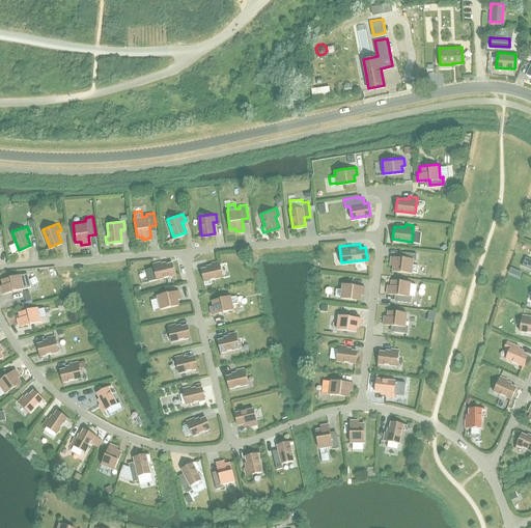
[(393,264),(392,269),(411,272),(412,270),(417,271),(418,264),(412,264),(413,258),(416,259),(416,252),(403,250),(402,256),(391,255),(390,264),(393,264)]
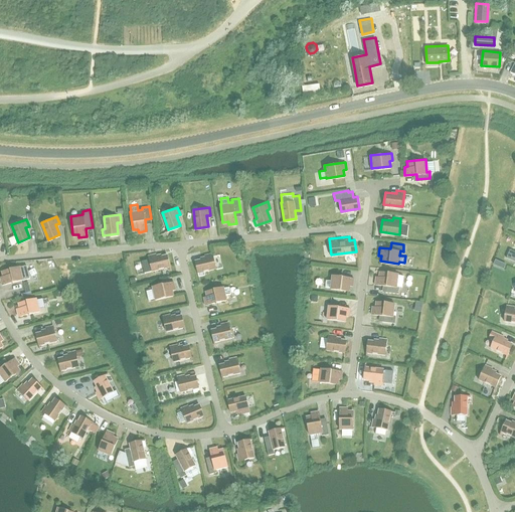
[(514,249),(509,247),(506,256),(514,260),(514,249)]
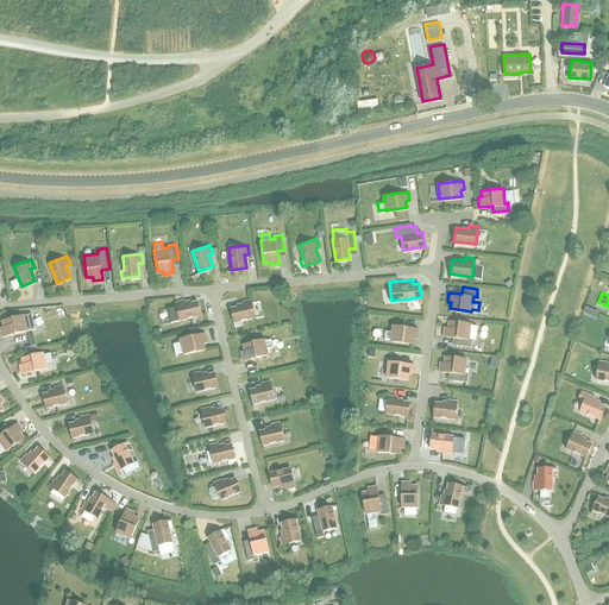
[(231,307),(234,325),(242,322),(240,319),(255,316),(251,297),(242,300),(243,303),(231,307)]
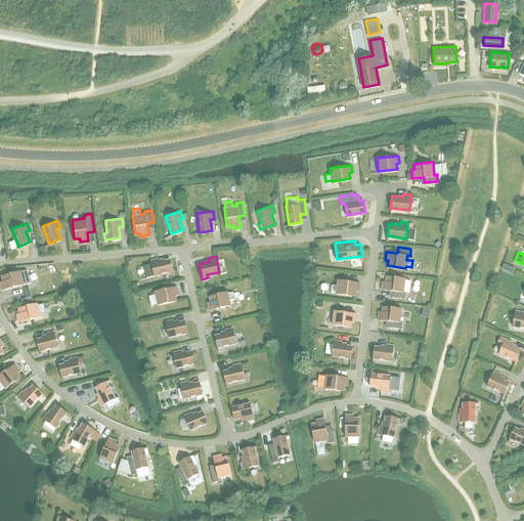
[(151,262),(144,264),(146,276),(155,274),(173,270),(170,258),(159,260),(158,257),(150,258),(151,262)]
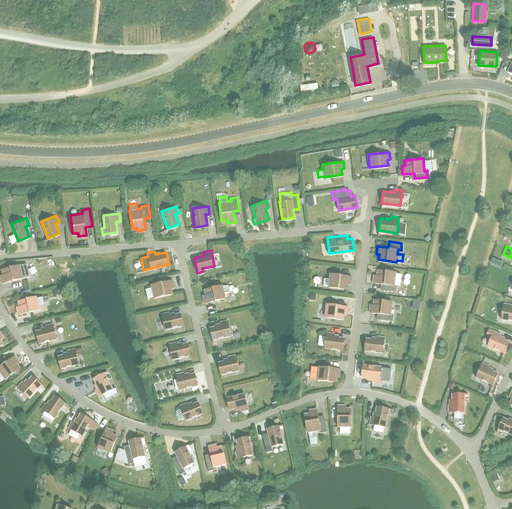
[(3,273),(0,273),(0,275),(2,282),(29,275),(26,262),(1,268),(3,273)]
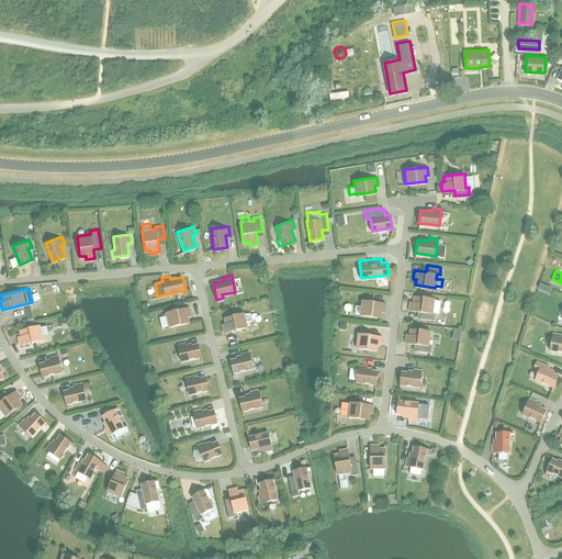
[(409,301),(408,309),(422,311),(420,317),(435,319),(436,311),(438,312),(439,306),(440,299),(434,299),(434,298),(414,295),(413,301),(409,301)]
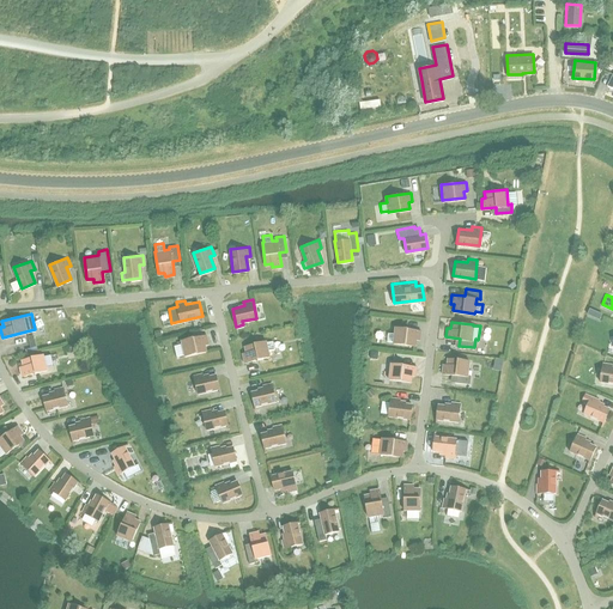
[(420,329),(395,326),(394,333),(388,332),(387,340),(393,340),(393,341),(416,345),(416,338),(419,339),(420,329)]
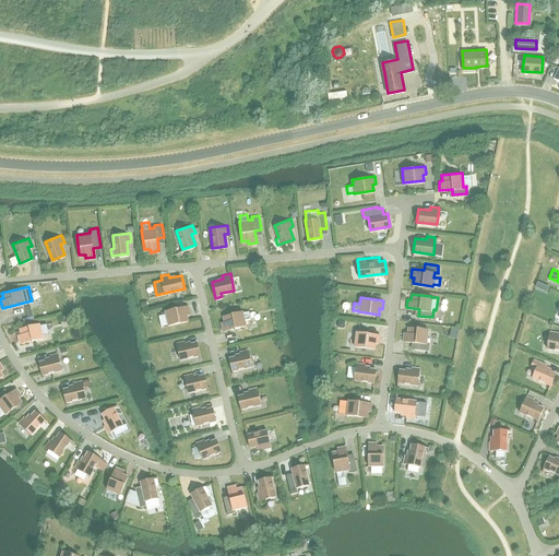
[(165,309),(168,323),(188,319),(187,314),(190,312),(188,304),(165,309)]
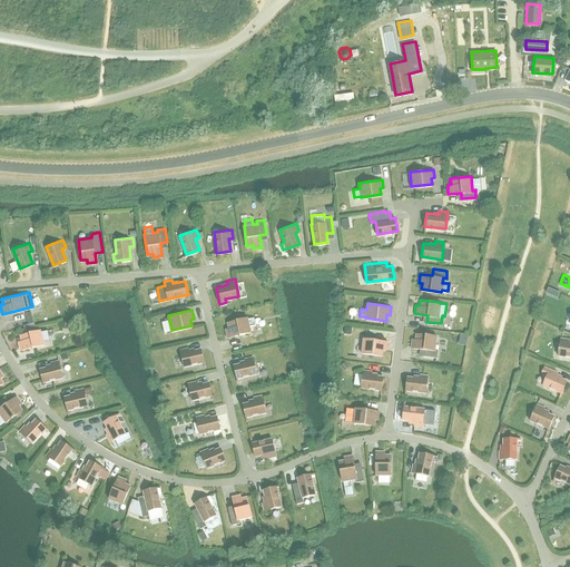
[(225,328),(227,336),(228,335),(251,331),(249,325),(255,323),(253,316),(247,318),(247,316),(227,321),(228,326),(225,328)]
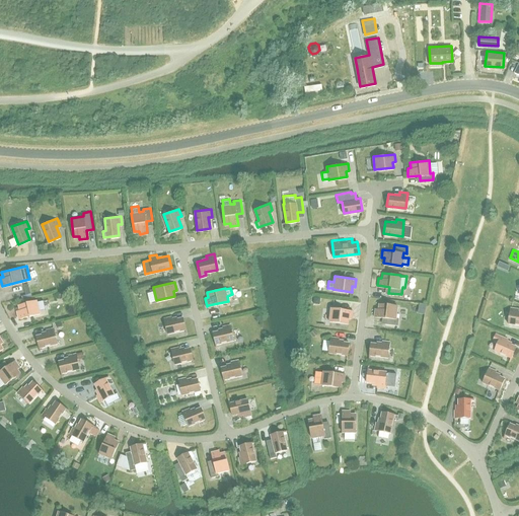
[(18,317),(40,312),(39,309),(45,307),(43,299),(36,300),(36,299),(18,303),(19,309),(16,309),(18,317)]
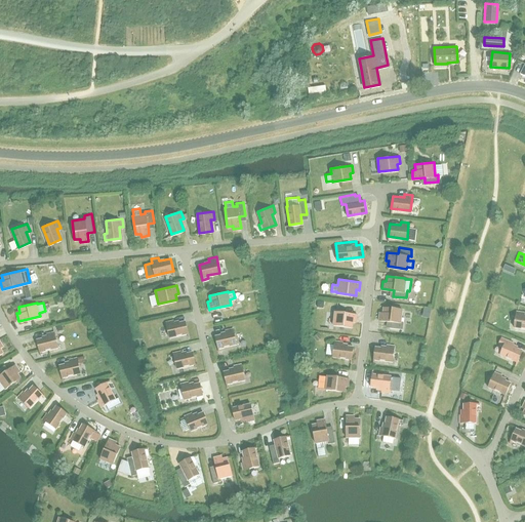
[(382,306),(382,309),(382,311),(379,311),(378,319),(390,320),(389,326),(402,328),(403,321),(400,320),(402,308),(382,306)]
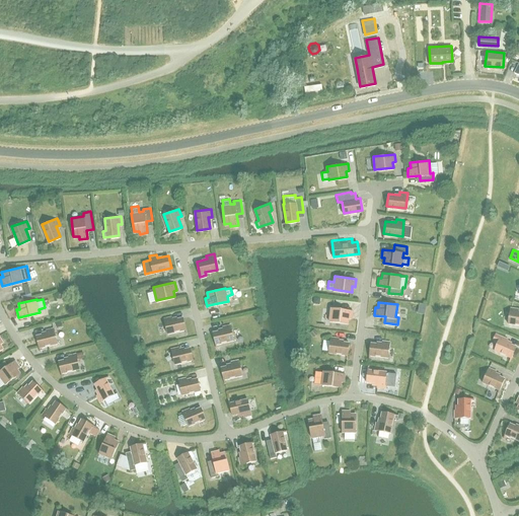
[(508,322),(518,323),(518,310),(517,310),(518,307),(510,306),(508,322)]
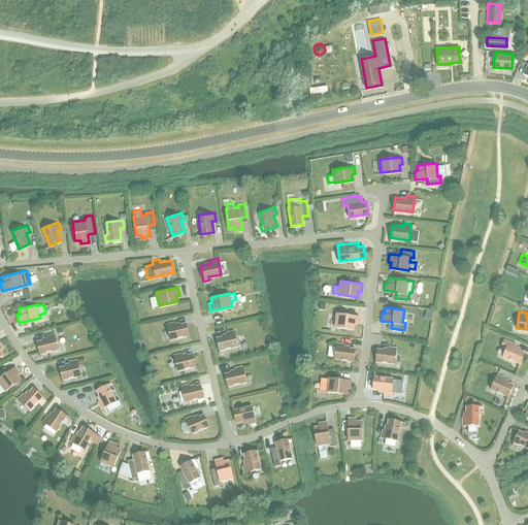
[(358,323),(359,315),(336,313),(335,326),(354,328),(355,323),(358,323)]
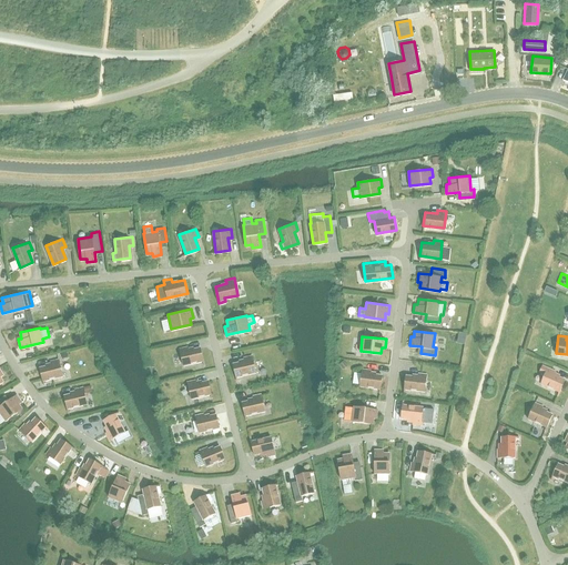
[(188,345),(179,346),(183,364),(203,360),(200,346),(189,349),(188,345)]
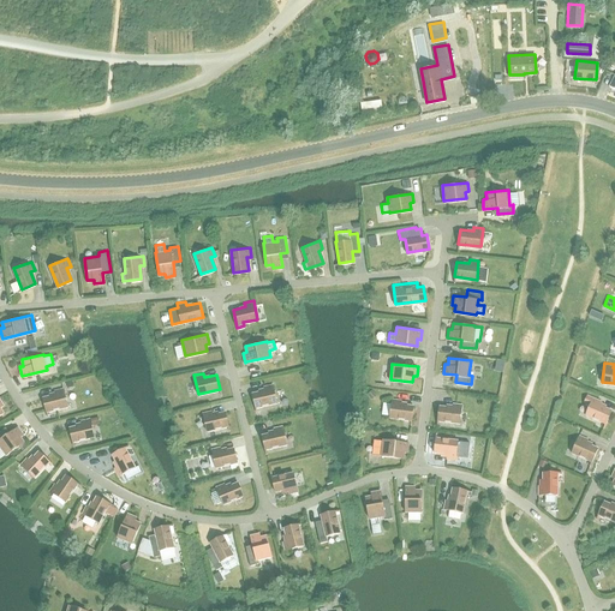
[(252,391),(255,406),(276,401),(273,383),(263,384),(264,389),(252,391)]
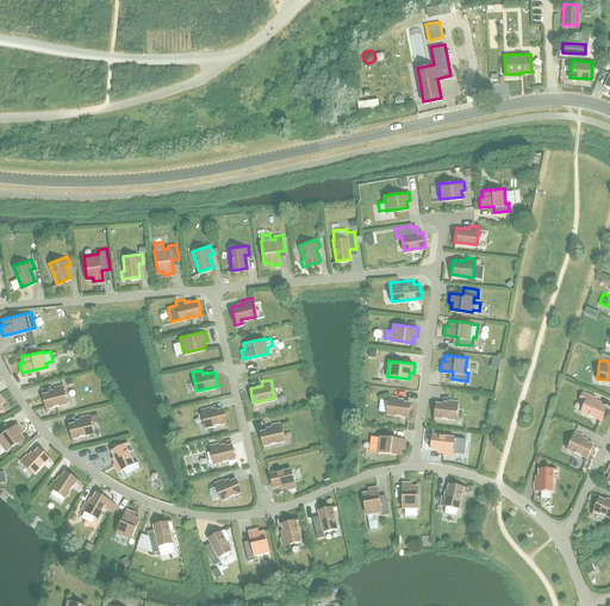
[(55,389),(43,393),(45,407),(67,401),(62,383),(54,386),(55,389)]
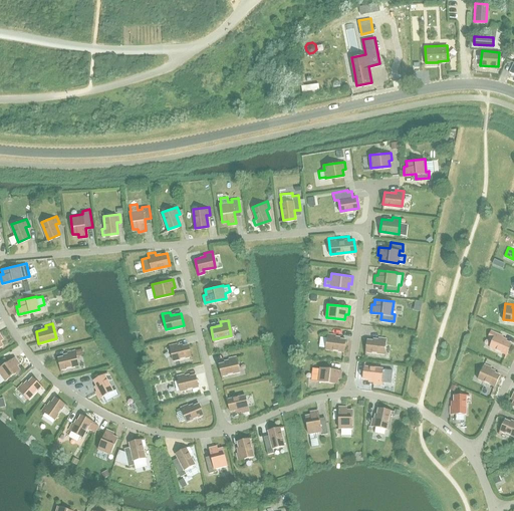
[(493,336),(489,345),(506,353),(511,341),(501,337),(502,334),(490,328),(488,334),(493,336)]
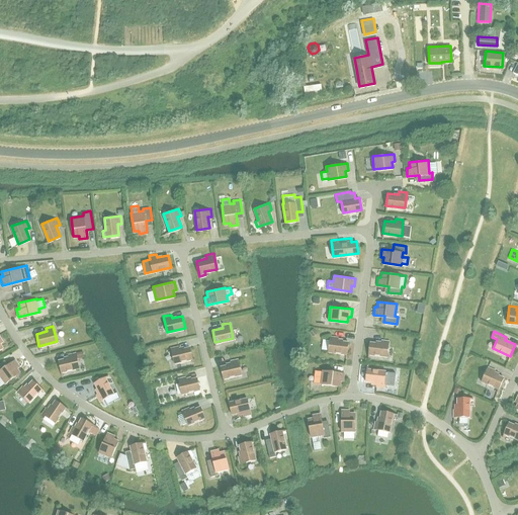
[(346,353),(348,341),(337,339),(338,336),(330,335),(328,351),(346,353)]
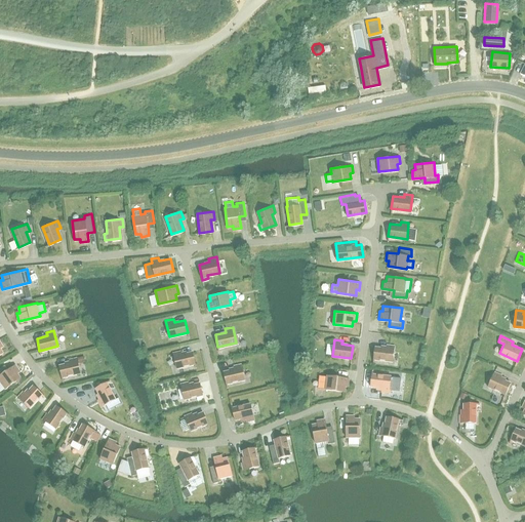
[(392,360),(394,344),(387,343),(386,347),(375,346),(373,358),(392,360)]
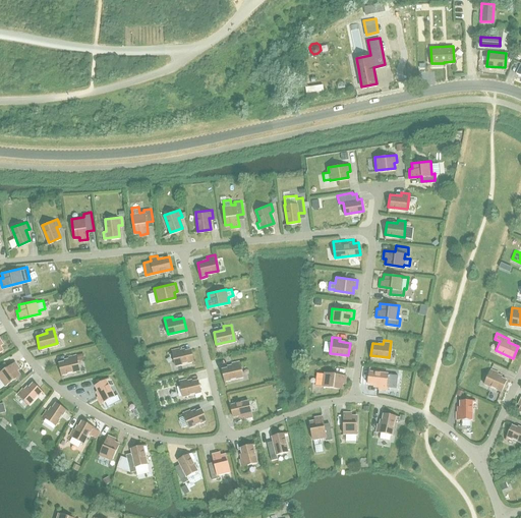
[(179,347),(171,348),(175,364),(193,360),(190,348),(180,350),(179,347)]
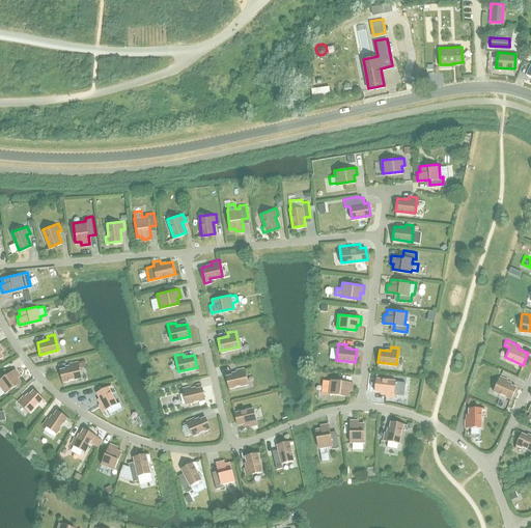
[(62,381),(81,377),(79,365),(78,360),(70,362),(71,365),(59,368),(62,381)]
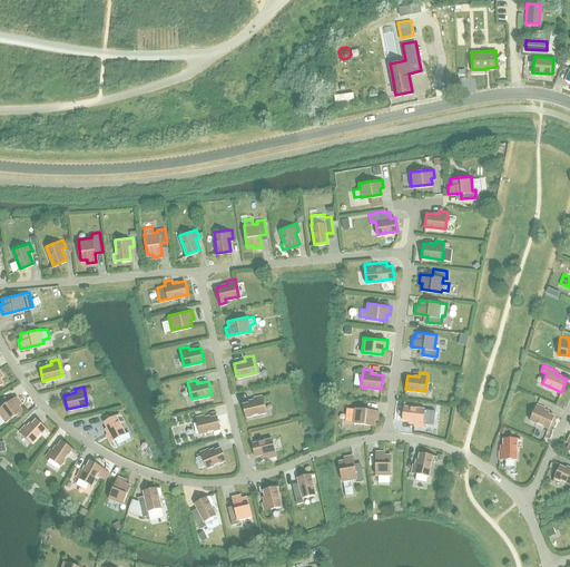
[(243,402),(246,416),(266,411),(262,393),(253,396),(254,399),(243,402)]
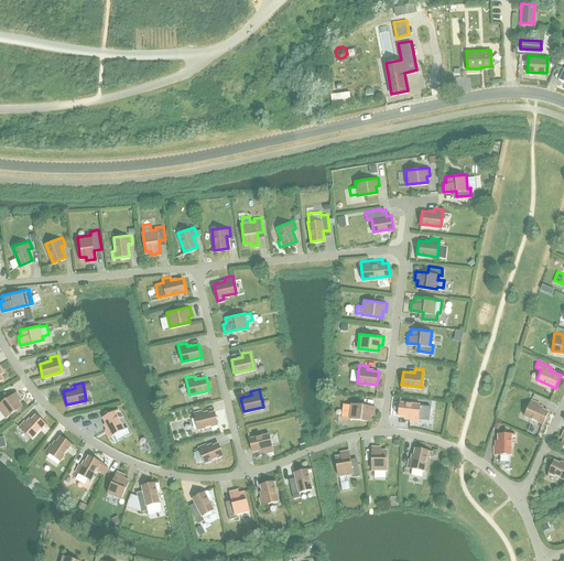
[(2,392),(0,394),(0,408),(0,409),(0,418),(4,416),(6,417),(22,405),(19,399),(21,397),(17,390),(6,398),(2,392)]
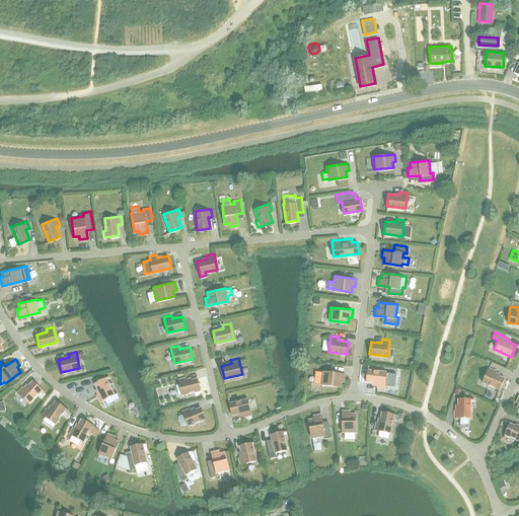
[(495,372),(496,369),(489,366),(483,381),(499,388),(504,377),(495,372)]
